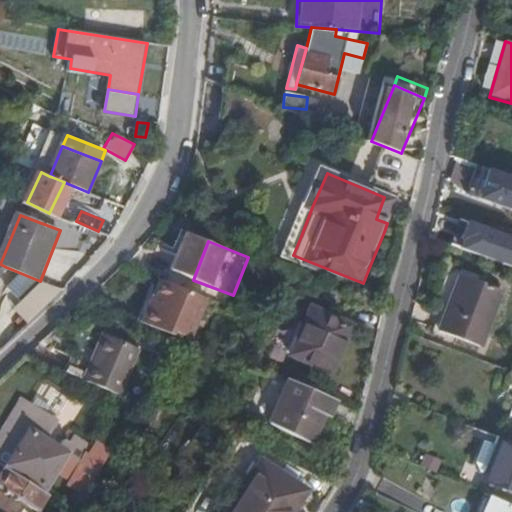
[(461,275),(458,283),(501,298),(504,291),(461,275)]
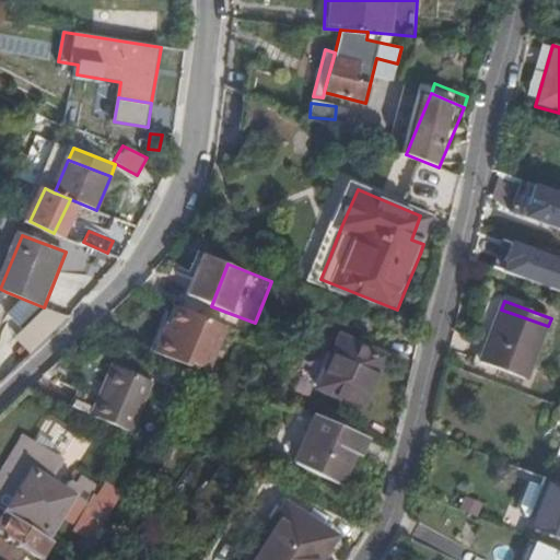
[(159,334),(152,350),(191,366),(194,363),(205,368),(223,326),(206,318),(174,306),(162,335),(159,334)]
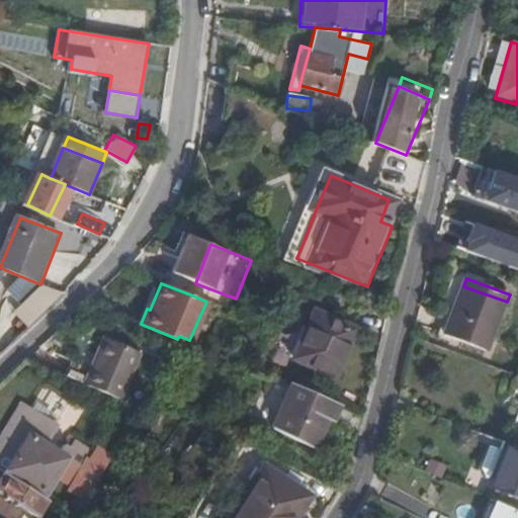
[(507,301),(463,286),(445,337),(489,353),(507,301)]
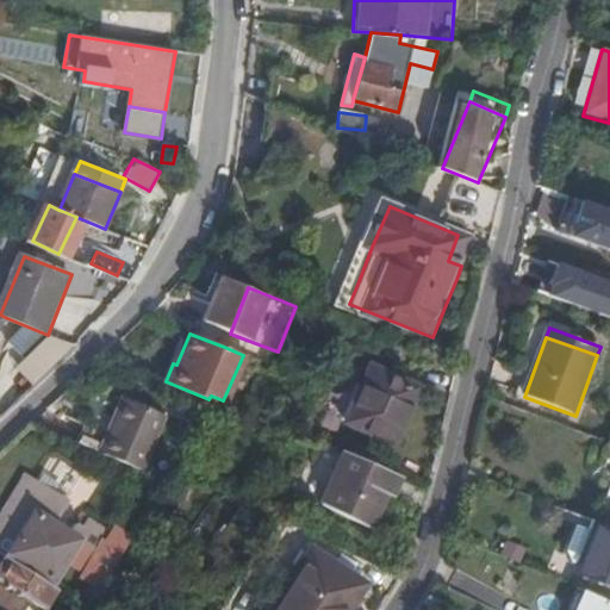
[(371,369),(367,378),(363,387),(348,421),(396,442),(416,397),(418,390),(371,369)]
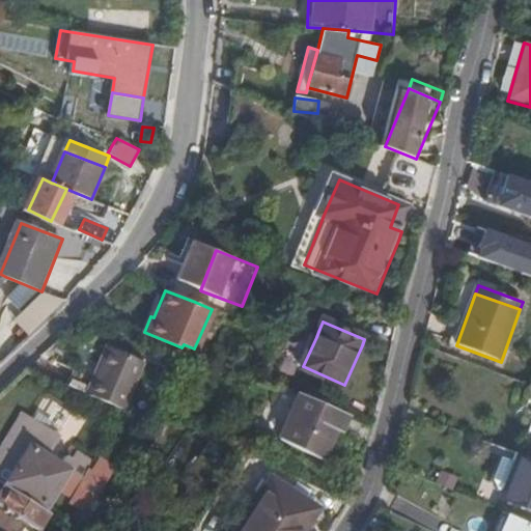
[(303,366),(316,337),(312,335),(299,365),(303,366)]
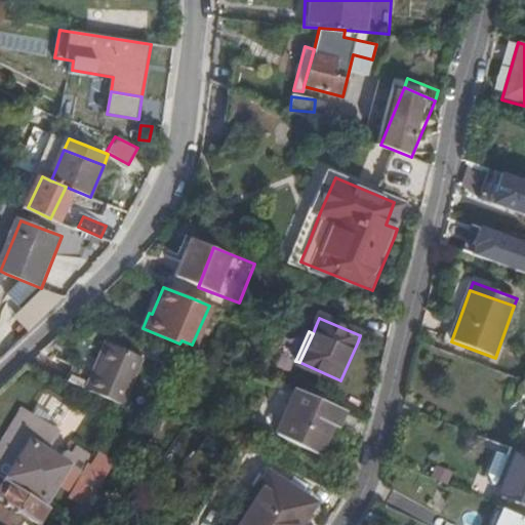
[(93,375),(86,390),(124,405),(145,359),(108,342),(93,375)]
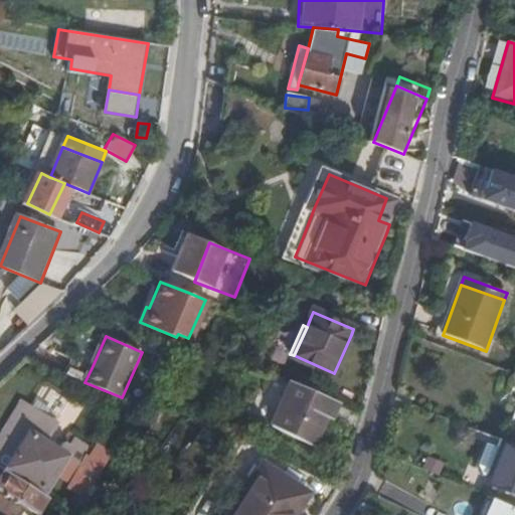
[(344,404),(296,384),(285,406),(275,428),(317,448),(328,424),(331,418),(336,421),(344,404)]
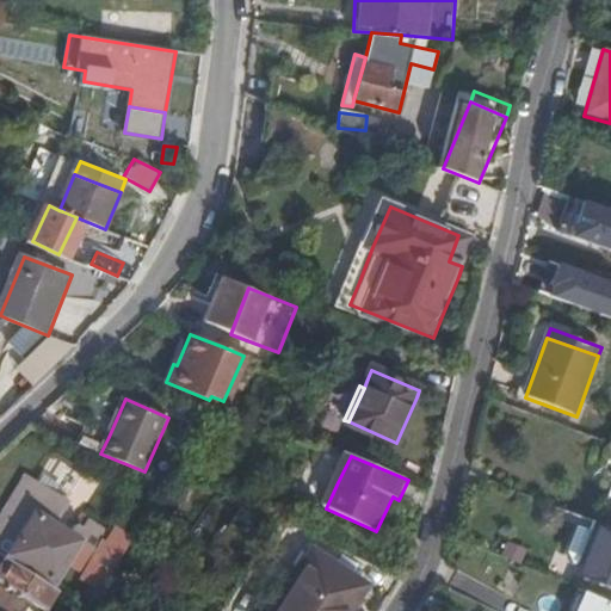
[(30,481),(31,479),(26,475),(24,479),(0,518),(0,554),(8,559),(11,555),(1,549),(2,544),(7,542),(11,543),(13,537),(0,529),(30,481)]
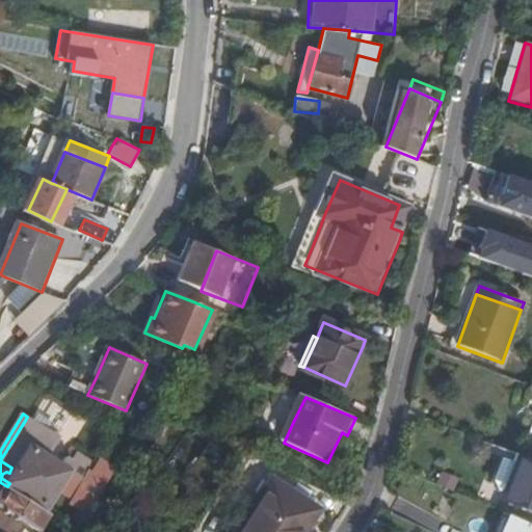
[(132,423),(141,427),(145,419),(136,415),(132,423)]
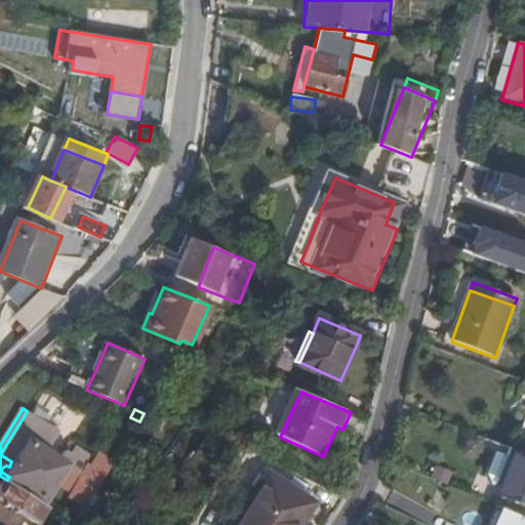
[(27,411),(26,413),(0,454),(11,461),(9,467),(6,466),(2,468),(1,472),(9,477),(48,501),(71,466),(46,450),(58,431),(58,430),(27,411)]
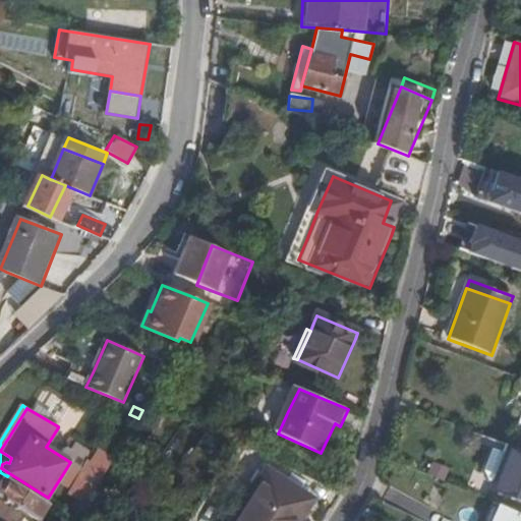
[(520,499),(520,450),(508,445),(506,453),(493,448),(483,471),(488,480),(495,483),(493,488),(520,499)]
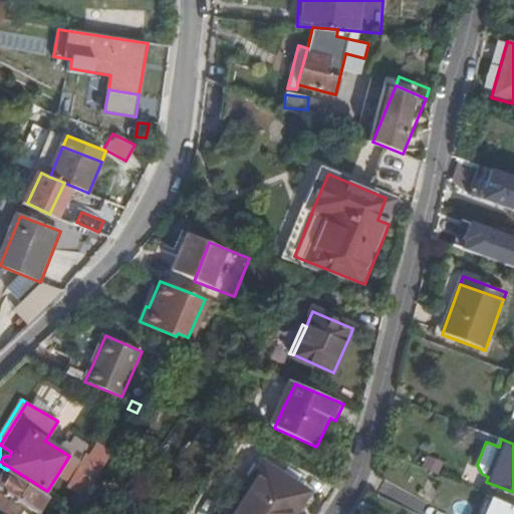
[(73,488),(89,497),(99,480),(100,478),(110,460),(113,455),(115,452),(103,444),(94,458),(91,456),(73,488)]
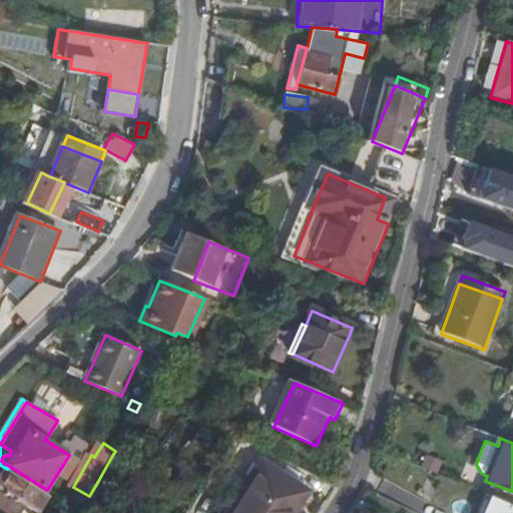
[(0,487),(40,512),(49,496),(21,478),(7,469),(4,475),(0,472),(0,487)]
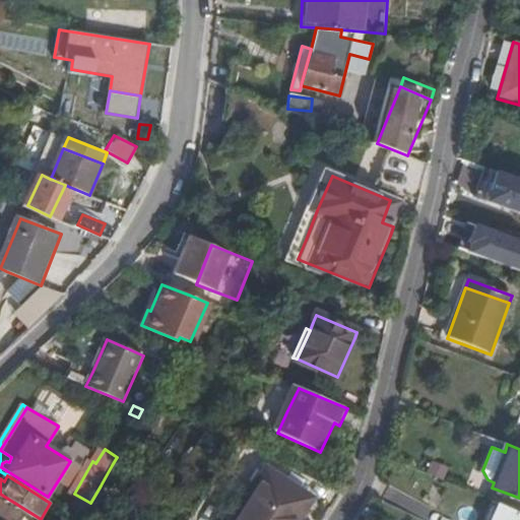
[(265,481),(255,496),(238,519),(303,519),(316,501),(281,477),(274,489),(265,481)]
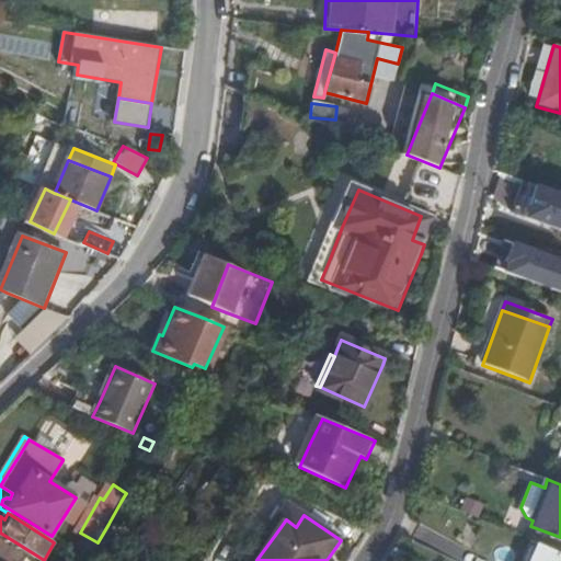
[(0,560),(45,560),(44,560),(43,560),(0,534),(0,560)]
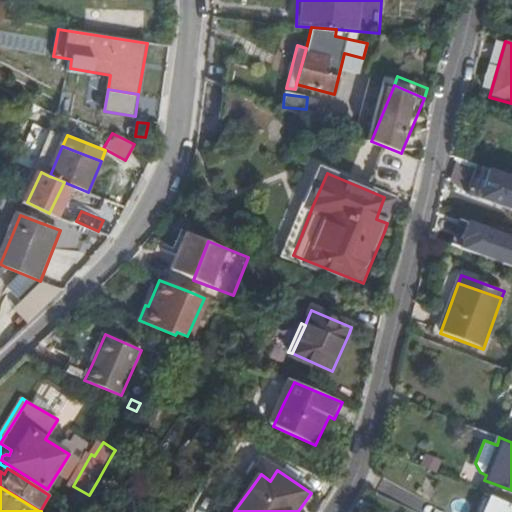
[(476,511),(485,511),(492,497),(485,494),(476,511)]
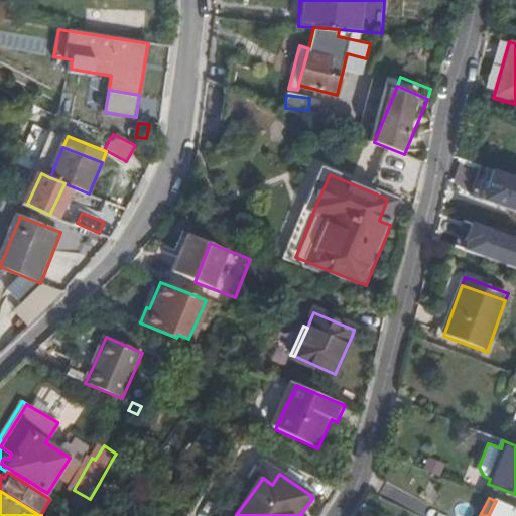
[(515,515),(515,509),(496,501),(489,515),(515,515)]
